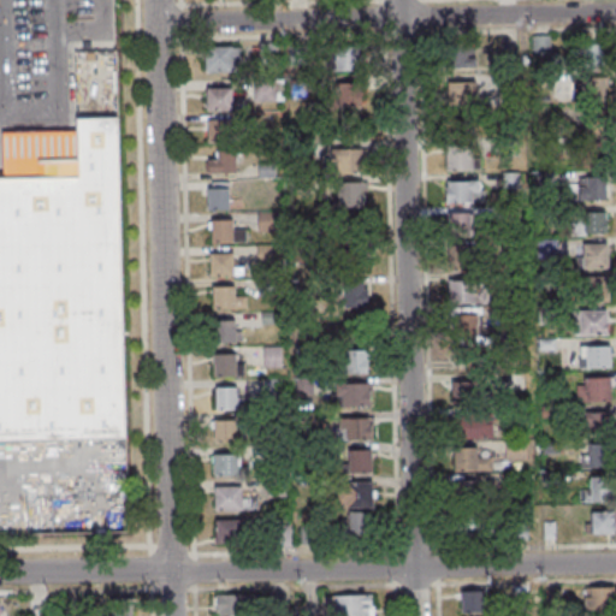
[(534,37),(534,55),(550,55),(550,37),(534,37)]
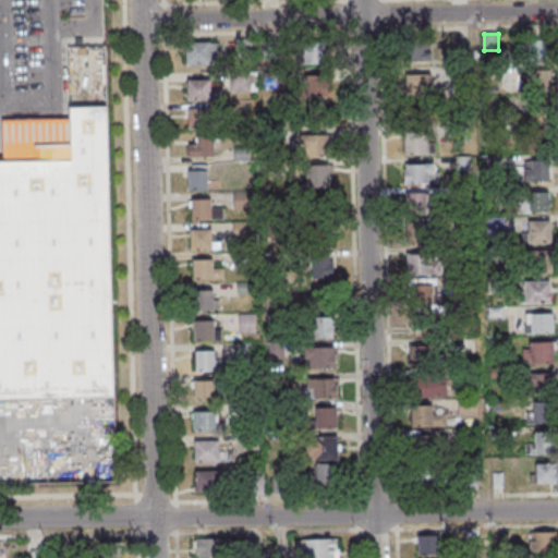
[(520,58),(550,58),(550,40),(520,40),(520,58)]
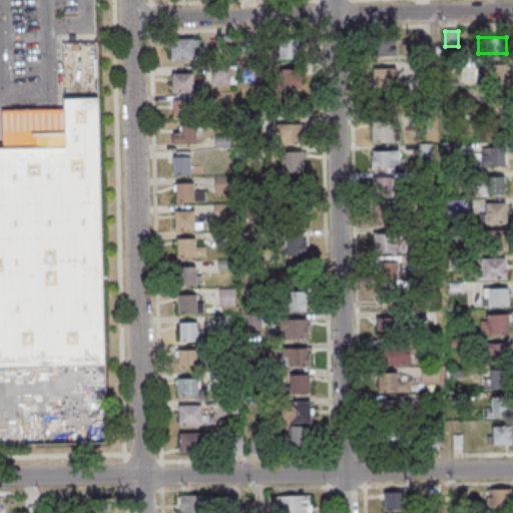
[(300,38),(280,38),(280,60),(300,60),(300,38)]
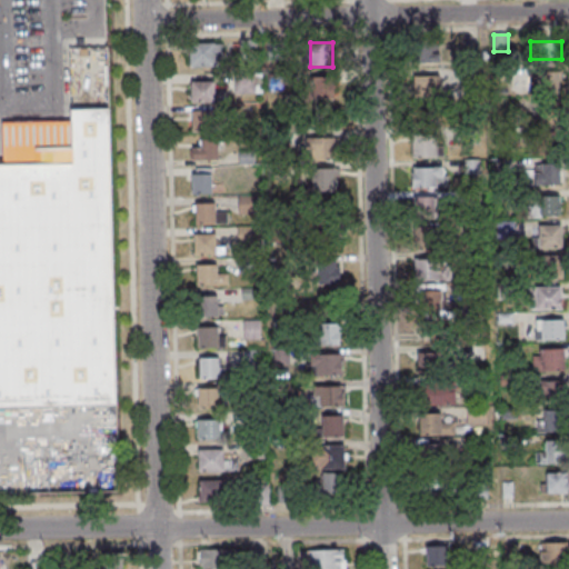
[(439,61),(439,42),(412,42),(412,61),(439,61)]
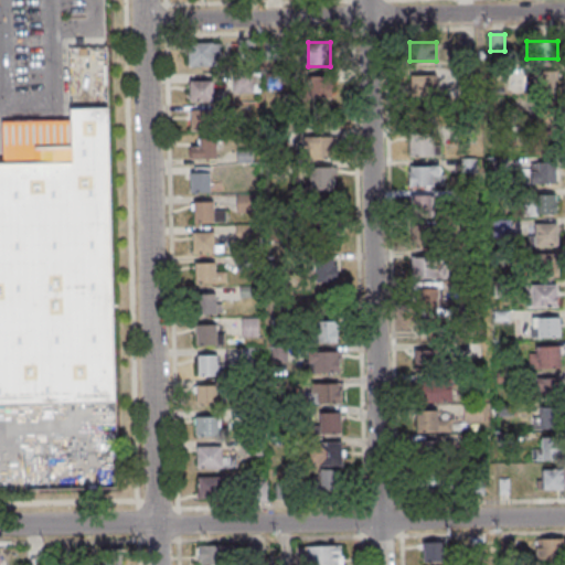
[(189,44),(189,67),(219,67),(219,44),(189,44)]
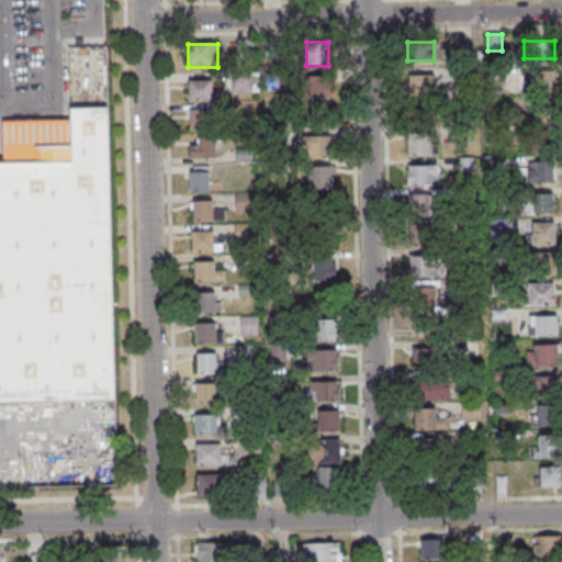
[(521,71),(521,99),(554,99),(554,71),(521,71)]
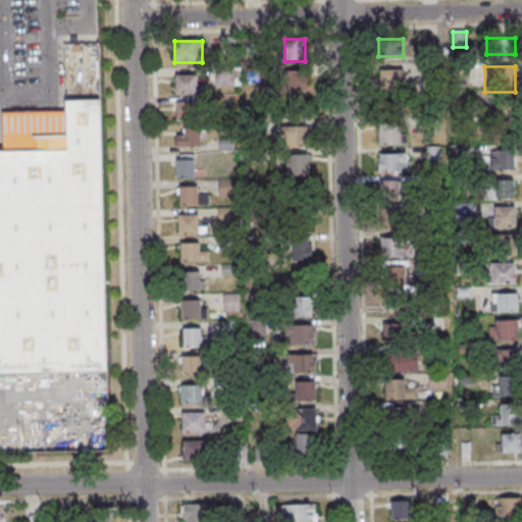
[(215,69),(215,87),(238,87),(238,69),(215,69)]
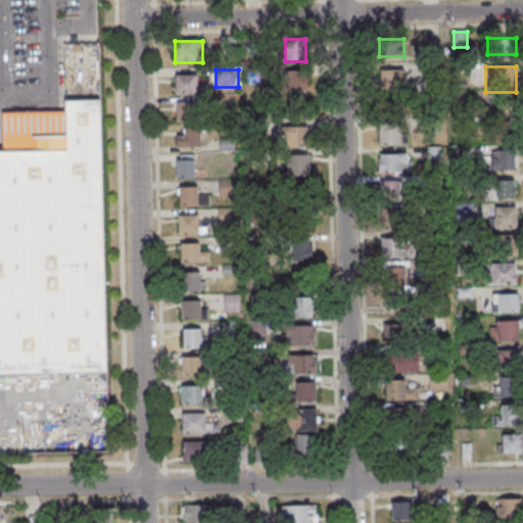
[(382,70),(382,92),(406,92),(406,70),(382,70)]
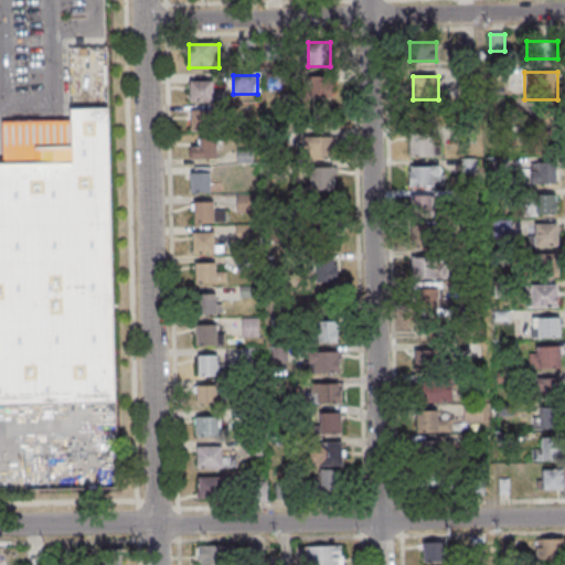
[(306,105),(332,105),(332,80),(306,80),(306,105)]
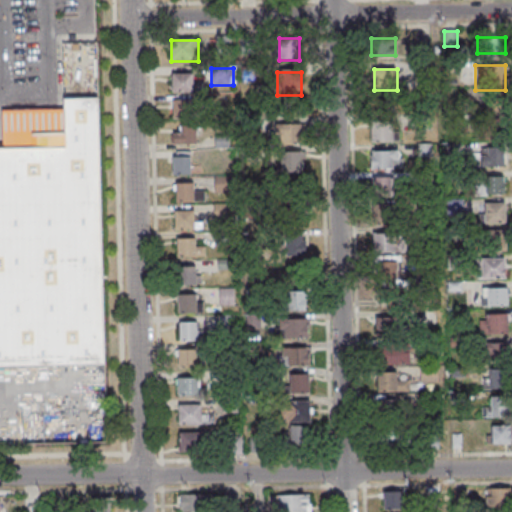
[(194,93),(194,73),(172,73),(172,93),(194,93)]
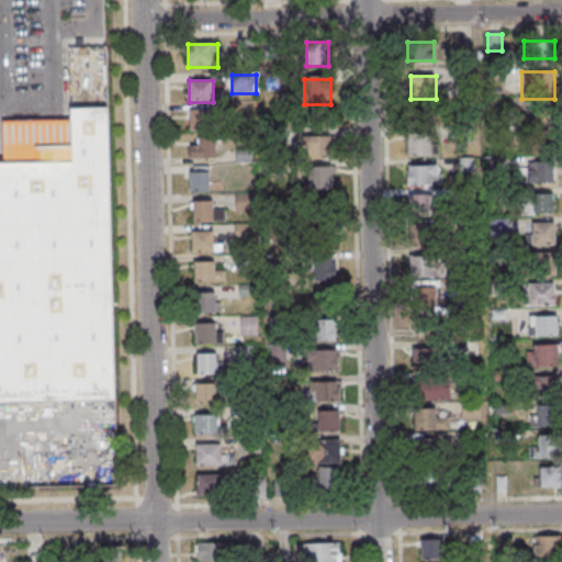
[(0,401),(113,398),(107,107),(71,108),(71,119),(1,121),(2,156),(0,156),(0,401)]
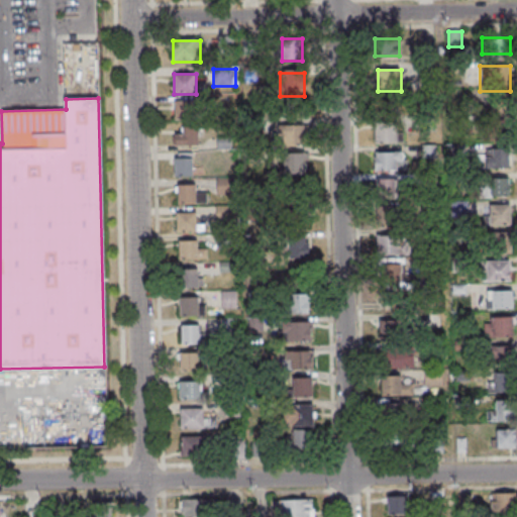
[(175,120),(198,120),(198,101),(175,101),(175,120)]
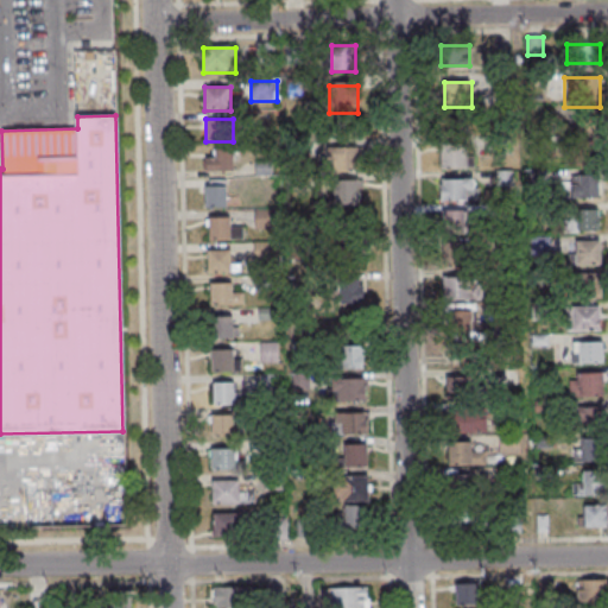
[(469,146),(441,146),(441,170),(469,170),(469,146)]
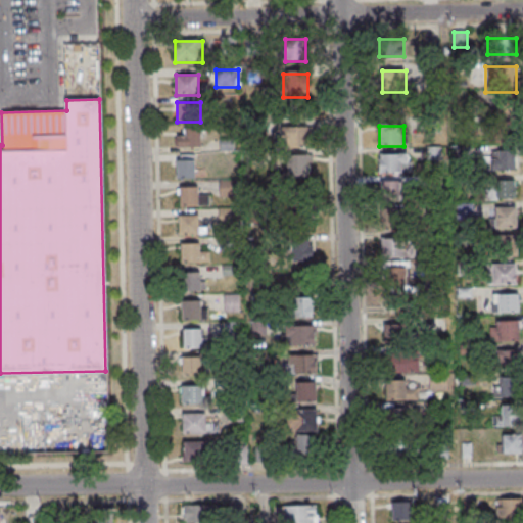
[(308,127),(283,127),(283,147),(308,147),(308,127)]
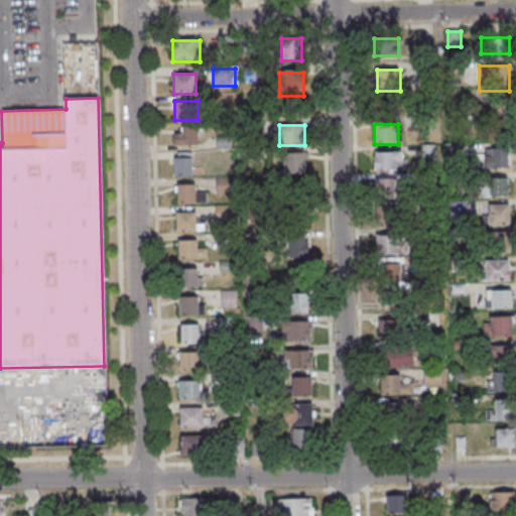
[(199,145),(199,126),(181,126),(181,134),(174,134),(174,145),(199,145)]
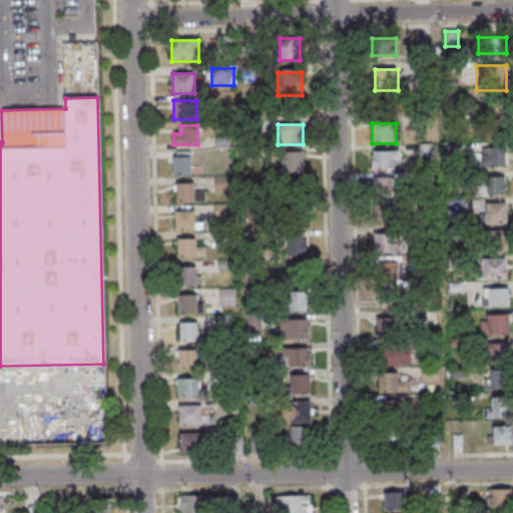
[(482,167),(505,167),(505,147),(482,147),(482,167)]
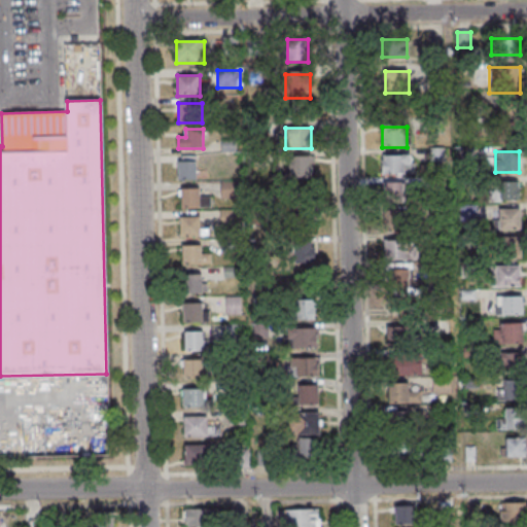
[(382,174),(414,174),(414,155),(382,155),(382,174)]
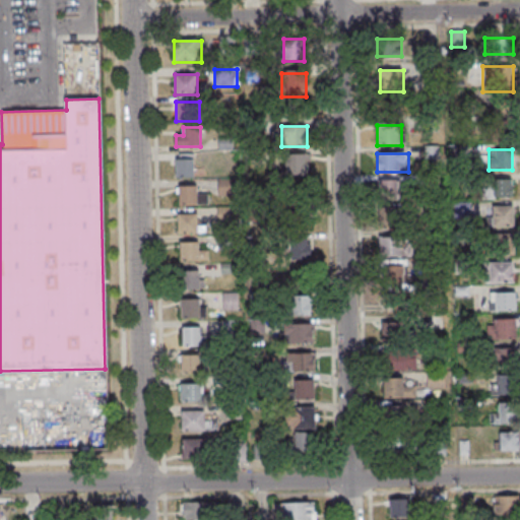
[(176,177),(194,177),(194,154),(176,154),(176,177)]
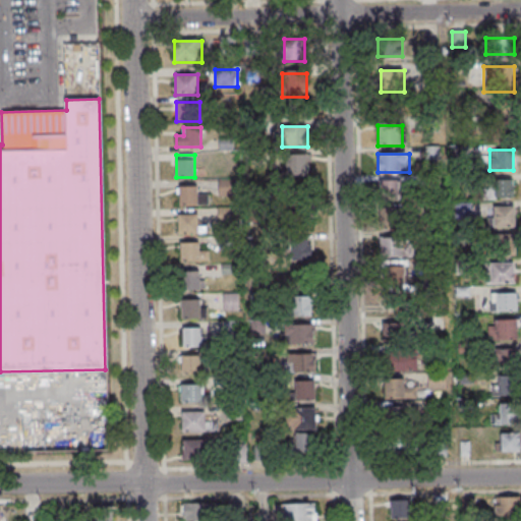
[(285,155),(285,177),(308,177),(308,155),(285,155)]
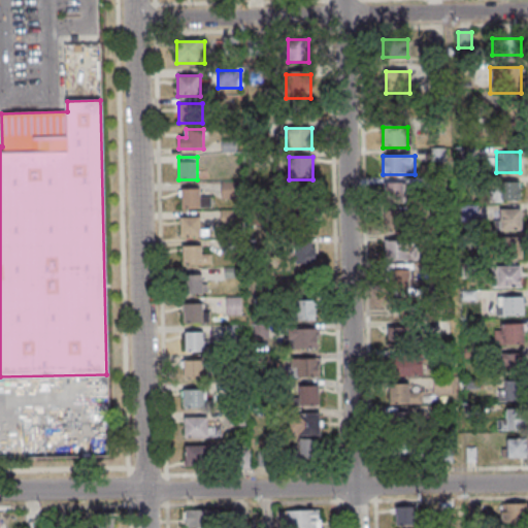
[(501,180),(501,200),(521,200),(521,180),(501,180)]
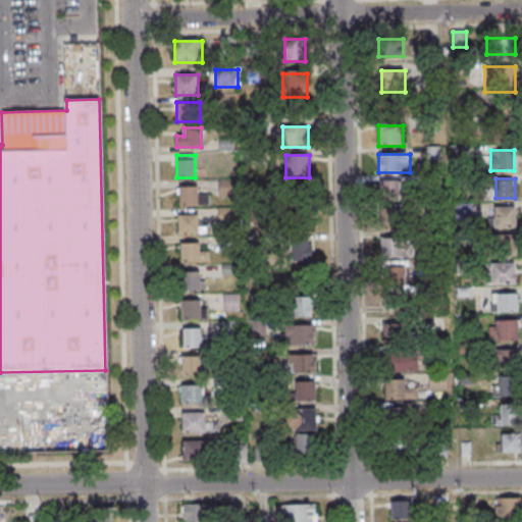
[(235,180),(218,180),(218,196),(235,196),(235,180)]
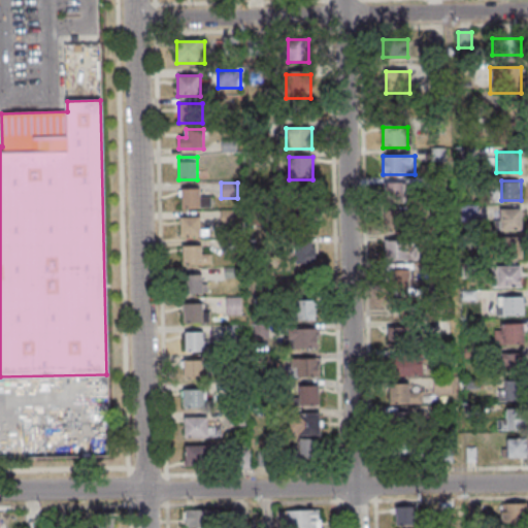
[(182,207),(211,207),(211,198),(201,198),(201,188),(182,188),(182,207)]
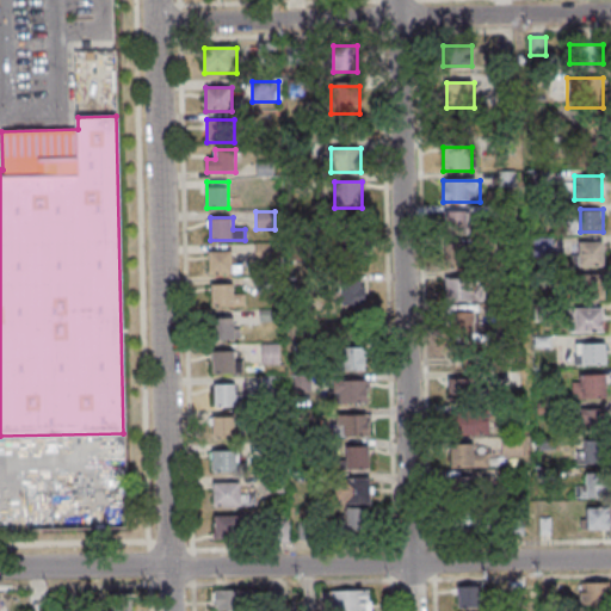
[(605,241),(581,241),(581,266),(605,266),(605,241)]
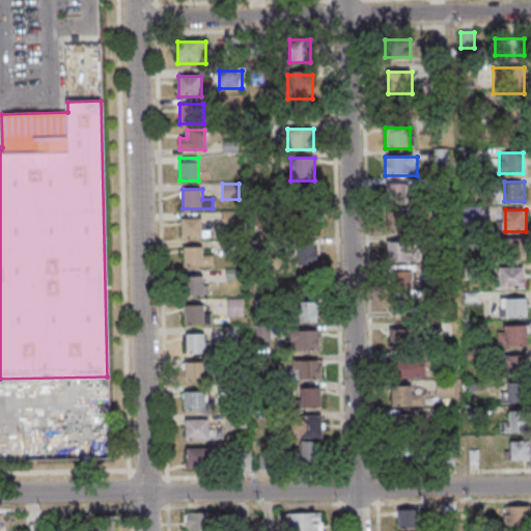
[(239,226),(239,212),(222,212),(222,226),(239,226)]
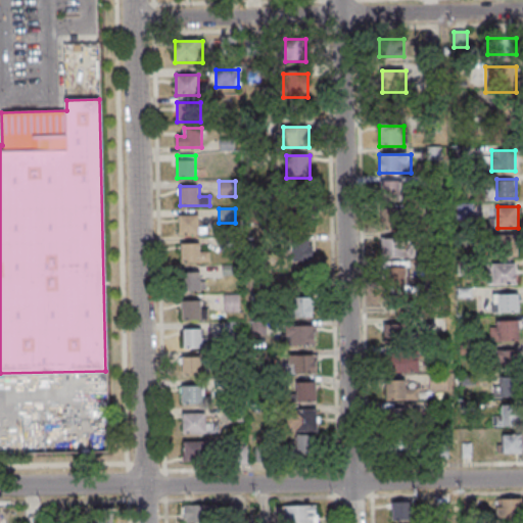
[(403,208),(382,208),(382,227),(403,227),(403,208)]
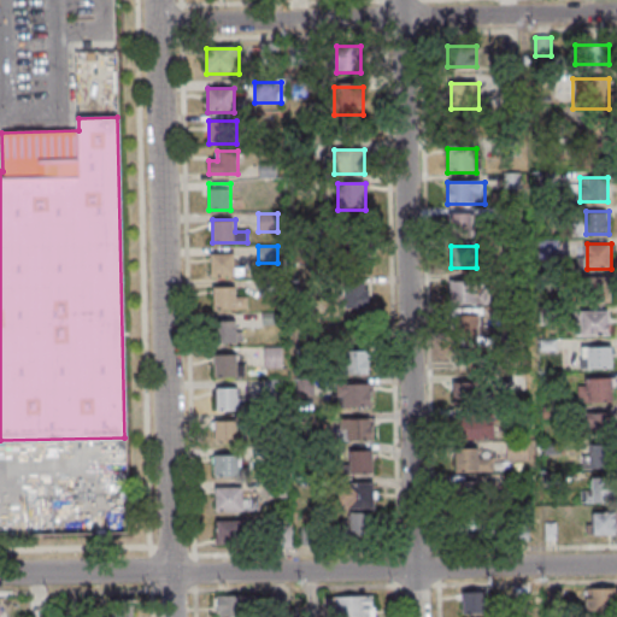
[(211,275),(235,275),(235,253),(211,253),(211,275)]
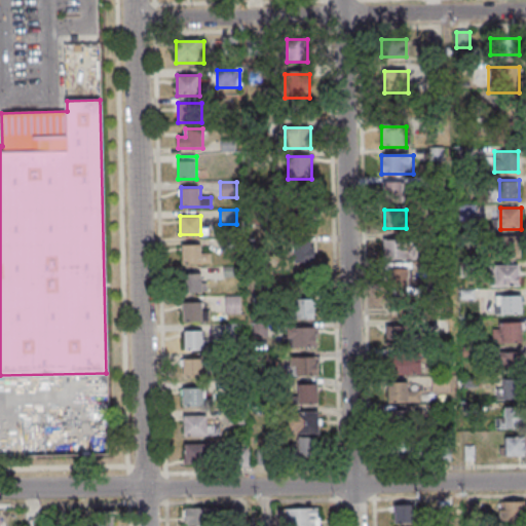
[(521,234),(499,234),(499,256),(521,256),(521,234)]
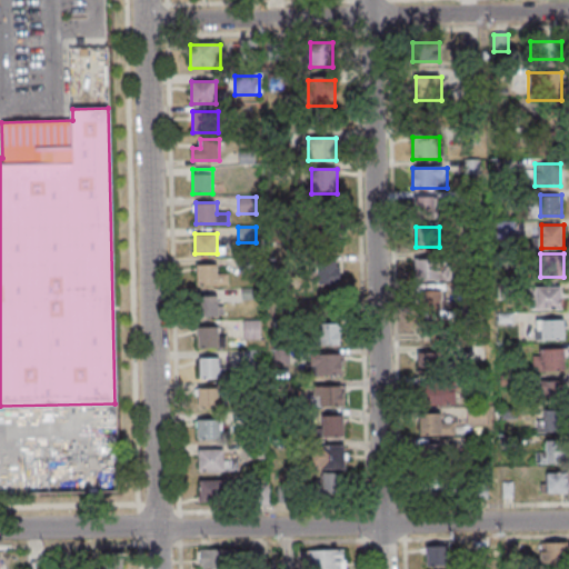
[(311,273),(330,280),(336,263),(317,257),(311,273)]
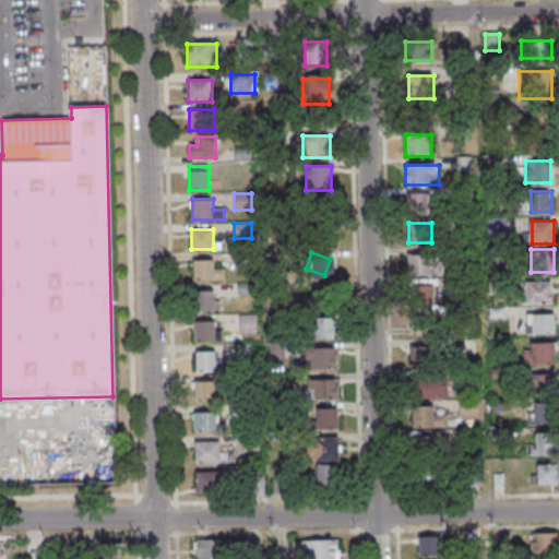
[(407,256),(407,277),(433,277),(433,256),(407,256)]
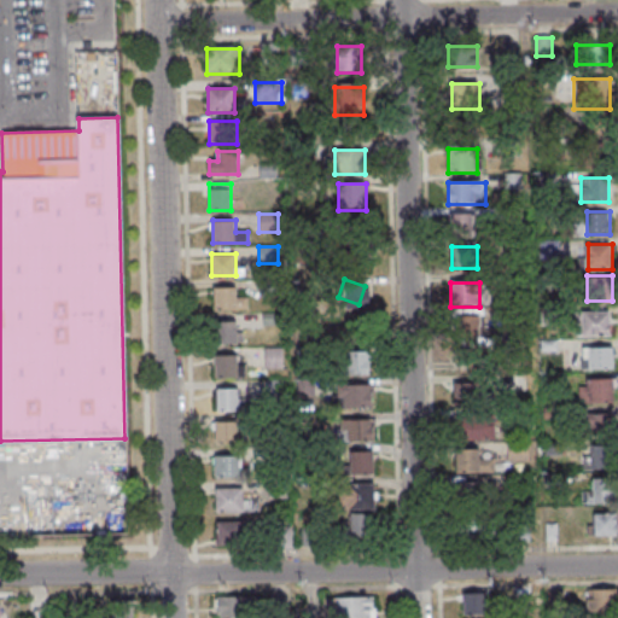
[(214,310),(248,310),(248,299),(235,299),(235,287),(214,287),(214,310)]
